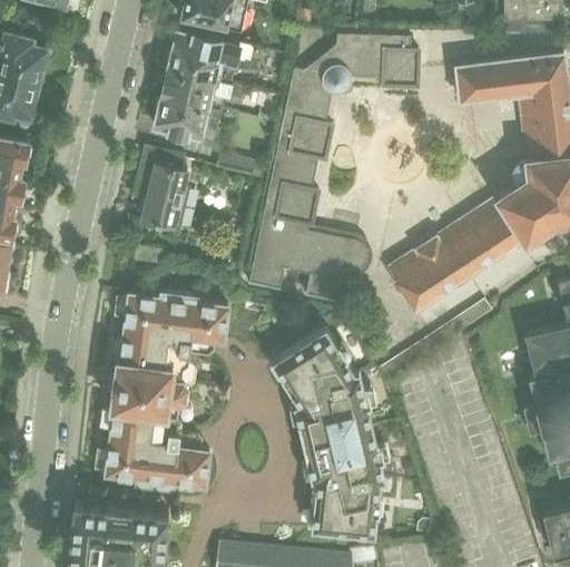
[(183,0),(180,1),(178,11),(182,16),(180,18),(241,32),(247,0),(251,0),(266,3),(267,0),(183,0)]
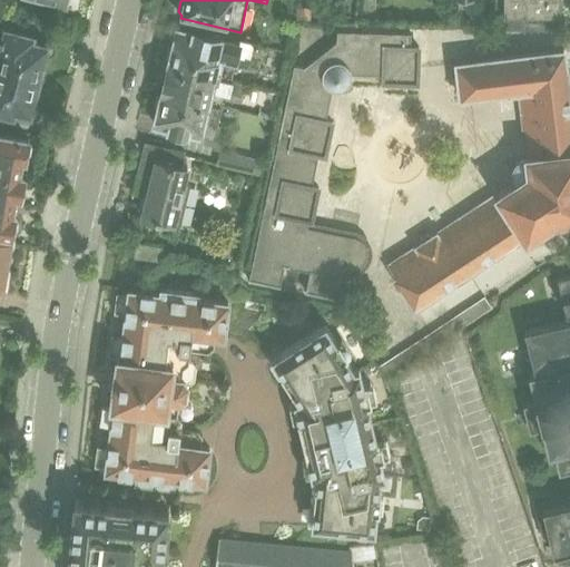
[(500,0),(501,17),(503,17),(503,20),(493,20),(493,31),(498,31),(498,23),(524,25),(524,17),(561,17),(561,0),(500,0)]
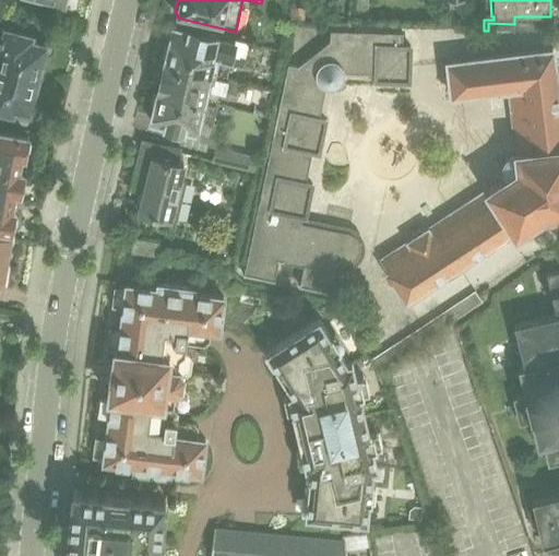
[(304,24),(304,9),(292,9),(290,24),(304,24)]
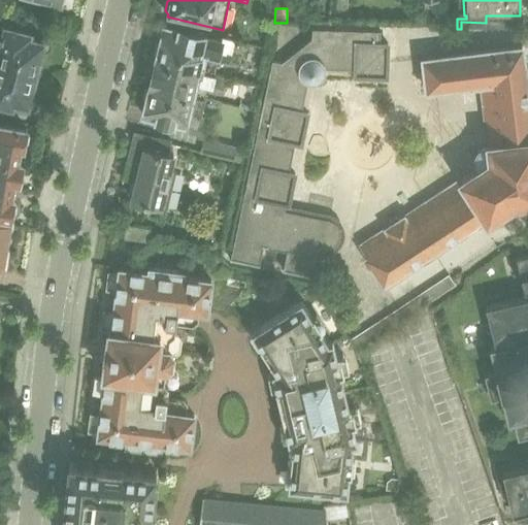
[(0,67),(35,76),(40,56),(42,56),(44,55),(46,55),(48,53),(48,50),(50,46),(48,44),(47,42),(46,41),(44,39),(0,29),(0,38),(1,39),(0,44),(0,67)]
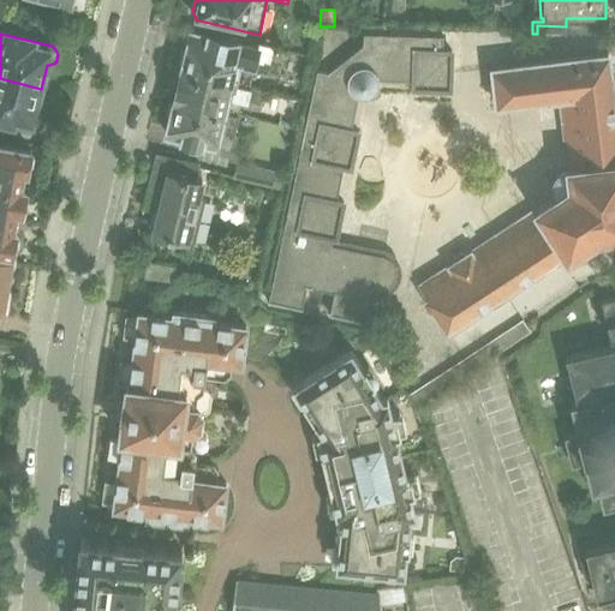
[(183,66),(181,72),(249,89),(252,75),(267,78),(274,48),(258,45),(257,49),(237,45),(237,43),(209,37),(209,39),(190,35),(186,51),(185,51),(181,52),(179,63),(181,66),(183,66)]
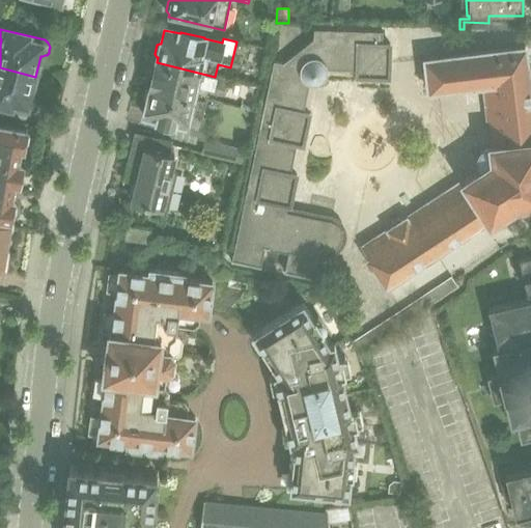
[(284,274),(317,281),(324,252),(328,252),(334,251),(337,248),(340,244),(341,239),(340,233),(338,228),(334,225),(330,223),(285,214),(287,206),(289,207),(297,176),(289,175),(296,145),(303,146),(309,115),(302,114),(308,85),(311,85),(314,86),(317,85),(320,88),(328,82),(326,79),(327,76),(327,73),(327,71),(357,72),(357,78),(389,79),(390,46),(382,46),(383,33),(313,31),(313,40),(283,64),(273,62),(263,109),(259,130),(232,261),(231,261),(230,262),(260,269),(264,249),(288,254),(284,274)]
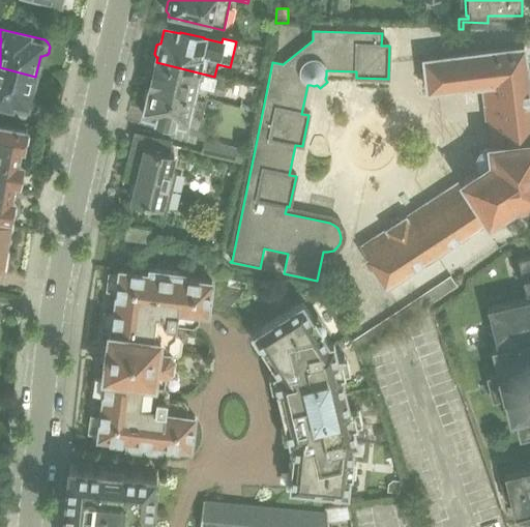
[(529,91),(526,49),(425,60),(430,91),(484,86),(492,145),(486,147),(482,149),(479,152),(478,156),(477,162),(478,167),(479,171),(400,223),(398,220),(391,224),(393,227),(360,249),(367,259),(366,260),(369,262),(383,285),(385,287),(387,286),(387,285),(488,220),(491,222),(517,205),(529,203),(529,91)]
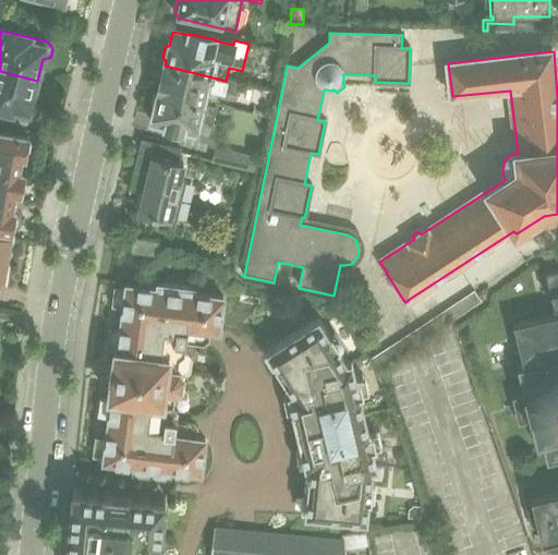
[(165,65),(158,93),(215,106),(218,93),(235,97),(239,83),(226,81),(165,65)]
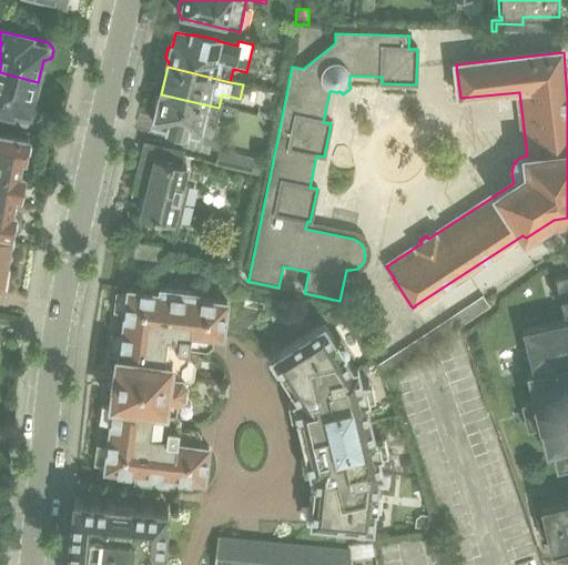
[(31,106),(38,82),(0,72),(0,113),(28,120),(30,121),(34,120),(37,117),(37,114),(38,111),(37,109),(36,107),(31,106)]
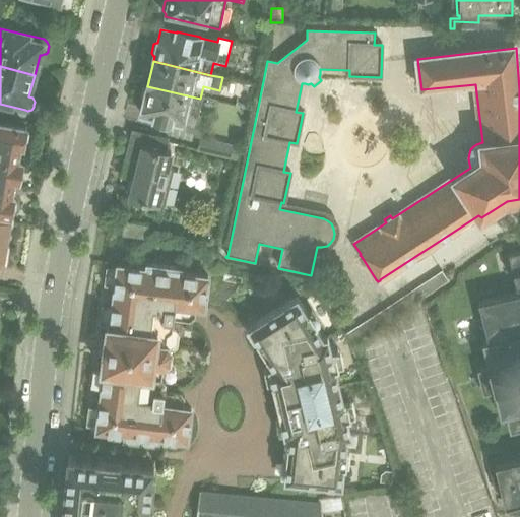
[(202,99),(200,99),(147,86),(147,88),(146,88),(143,89),(141,97),(143,100),(144,100),(141,115),(154,118),(154,119),(171,123),(171,122),(181,124),(180,131),(192,133),(192,135),(204,138),(206,129),(199,128),(202,116),(198,116),(202,99)]
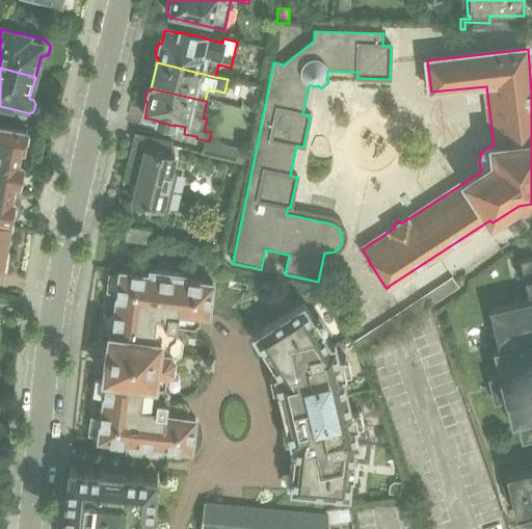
[(0,162),(16,165),(19,151),(22,152),(23,149),(27,147),(28,138),(25,135),(26,132),(0,127),(0,162)]
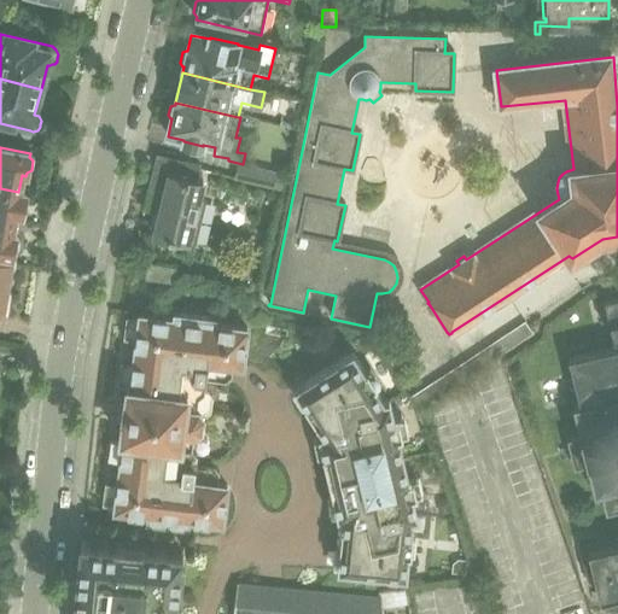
[(157,158),(150,187),(165,191),(155,234),(196,245),(196,243),(199,244),(204,227),(199,226),(202,218),(194,216),(203,182),(196,181),(199,165),(184,162),(182,165),(157,158)]
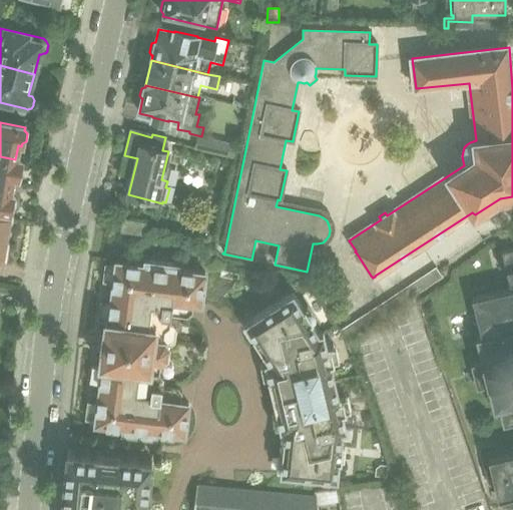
[(235,146),(196,137),(193,149),(232,158),(235,146)]
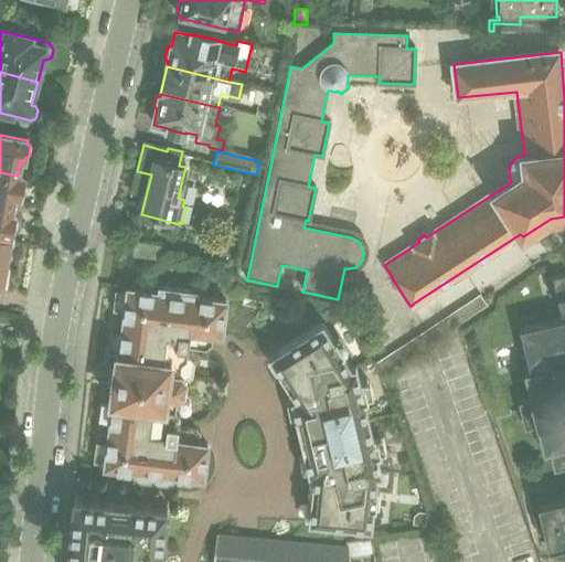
[(0,203),(11,205),(13,195),(19,197),(22,177),(17,176),(0,172),(0,203)]
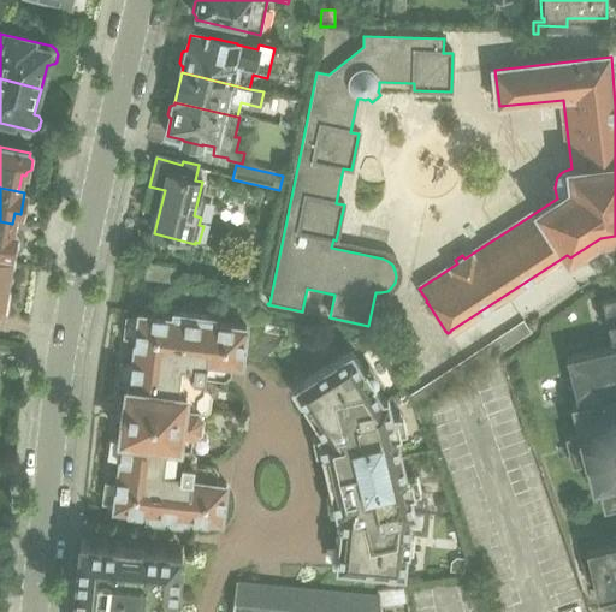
[(10,235),(12,224),(0,221),(0,255),(10,257),(11,254),(16,251),(17,243),(15,238),(15,236),(10,235)]
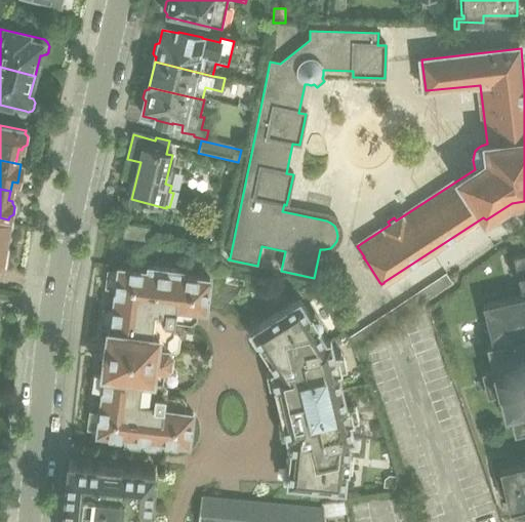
[(123,238),(148,241),(149,228),(124,225),(123,238)]
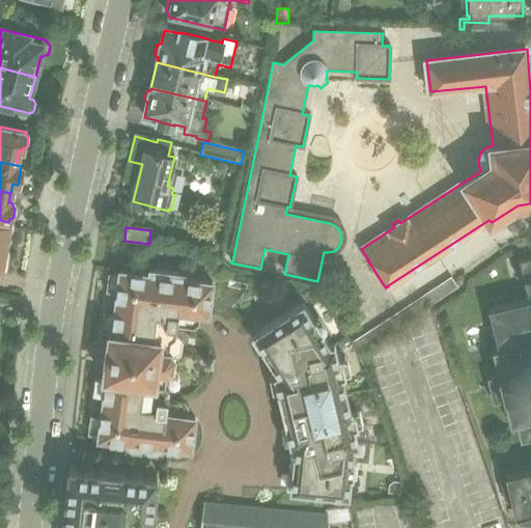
[(530,255),(521,258),(530,300),(491,309),(500,349),(495,351),(500,376),(488,379),(495,403),(506,400),(511,425),(518,424),(522,442),(530,440),(530,469),(507,475),(516,518),(530,513),(530,255)]
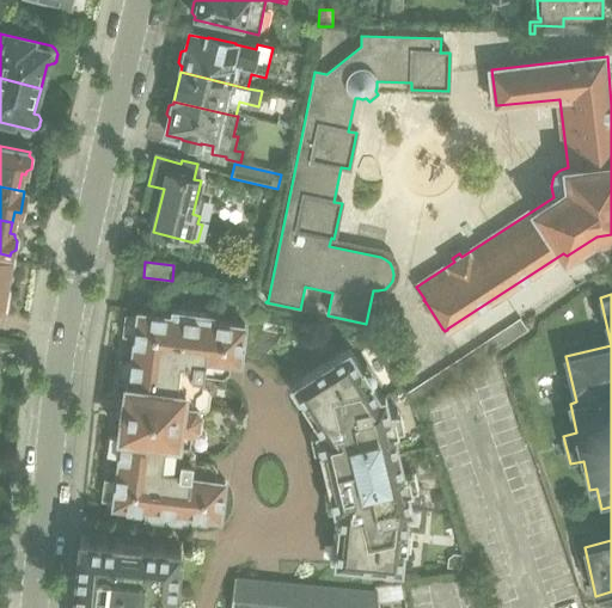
[(218,471),(213,465),(193,462),(195,450),(190,444),(191,431),(194,431),(199,427),(200,413),(196,409),(195,409),(196,394),(202,390),(203,379),(224,381),(230,376),(231,363),(239,364),(244,327),(210,323),(212,318),(173,313),(172,318),(139,314),(129,385),(126,384),(120,436),(123,436),(114,507),(148,511),(147,517),(185,522),(185,516),(220,521),(225,483),(215,483),(218,471)]
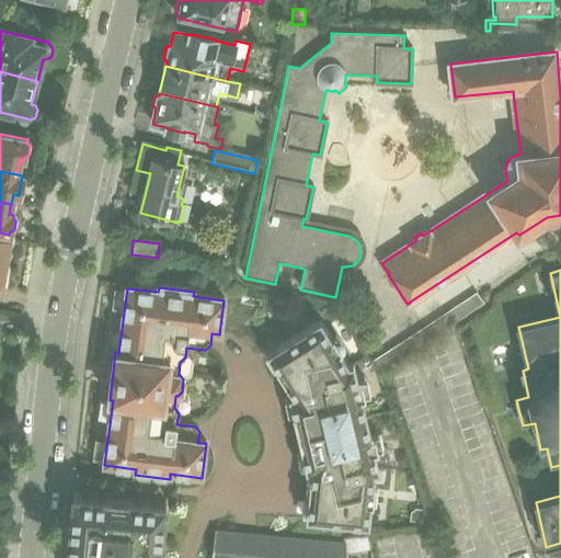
[(371,364),(378,374),(457,322),(483,305),(477,295),(371,364)]
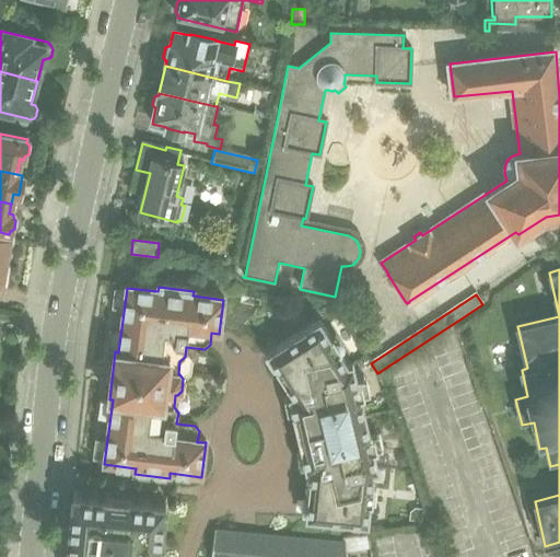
[(330,340),(319,322),(269,355),(270,356),(277,351),(282,358),(280,366),(276,369),(287,387),(291,385),(292,390),(293,397),(290,397),(291,399),(298,398),(300,412),(292,414),(301,454),(310,452),(313,465),(306,466),(307,468),(311,468),(312,474),(313,479),(308,479),(306,501),(313,501),(317,508),(316,515),(307,515),(307,517),(366,522),(369,501),(368,501),(364,498),(365,491),(369,488),(371,488),(372,471),(377,470),(357,382),(352,364),(348,367),(338,351),(337,351),(333,351),(328,345),(329,340),(330,340)]
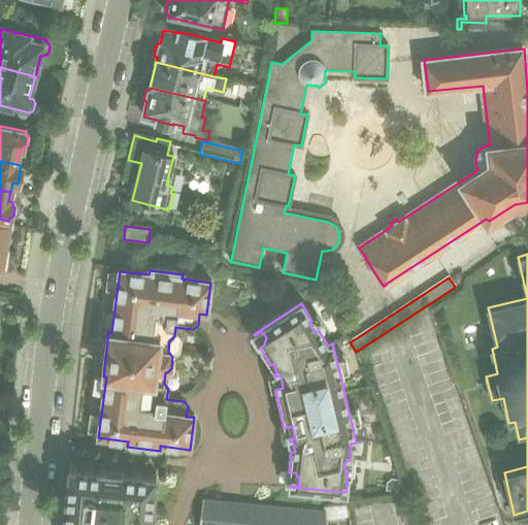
[(373,431),(375,443),(385,440),(382,429),(373,431)]
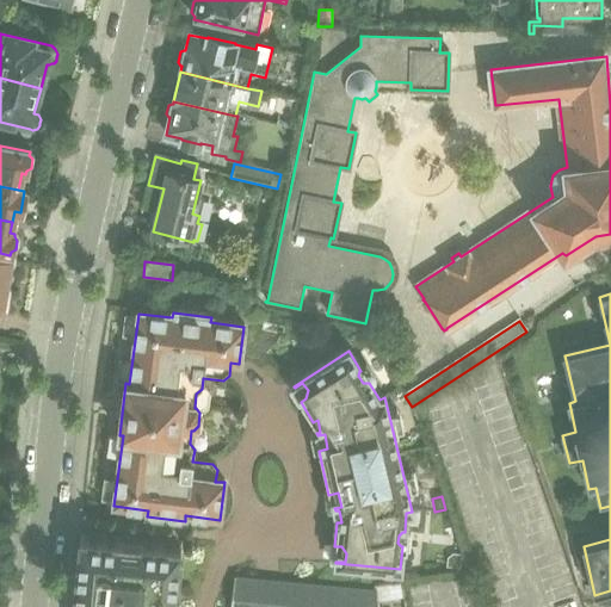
[(173,606),(180,549),(80,538),(72,606),(173,606)]
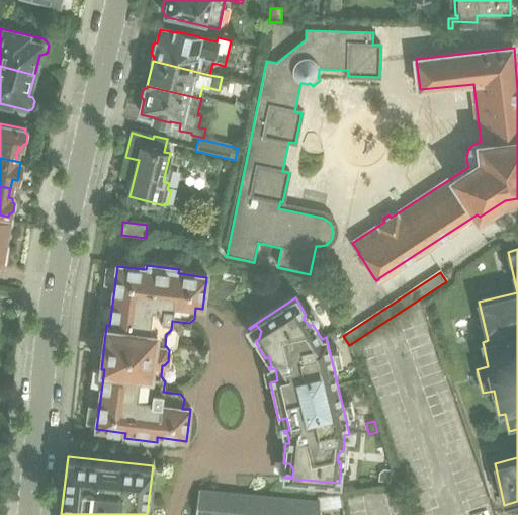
[(379,475),(378,483),(391,484),(392,473),(383,471),(379,475)]
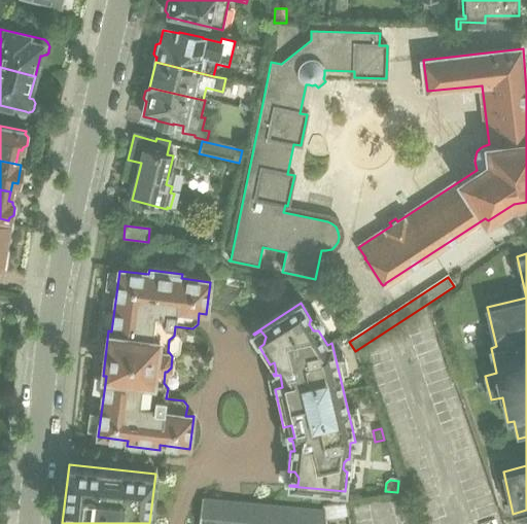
[(222,523),(224,501),(202,499),(198,523),(222,523)]
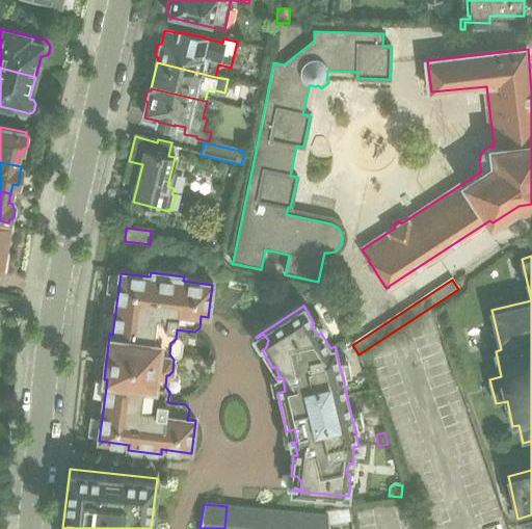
[(241,528),(243,508),(227,506),(224,528),(241,528)]
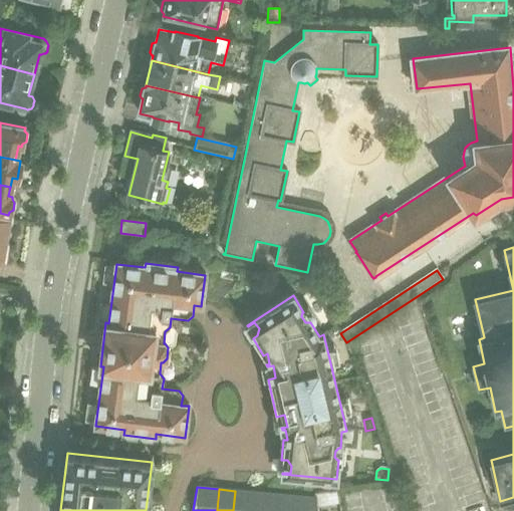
[(249,510),(250,492),(235,491),(233,510),(249,510)]
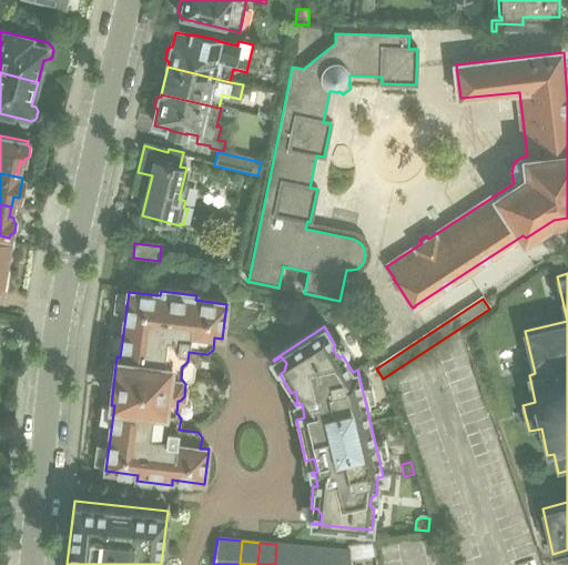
[(293,564),(293,546),(276,544),(275,564),(293,564)]
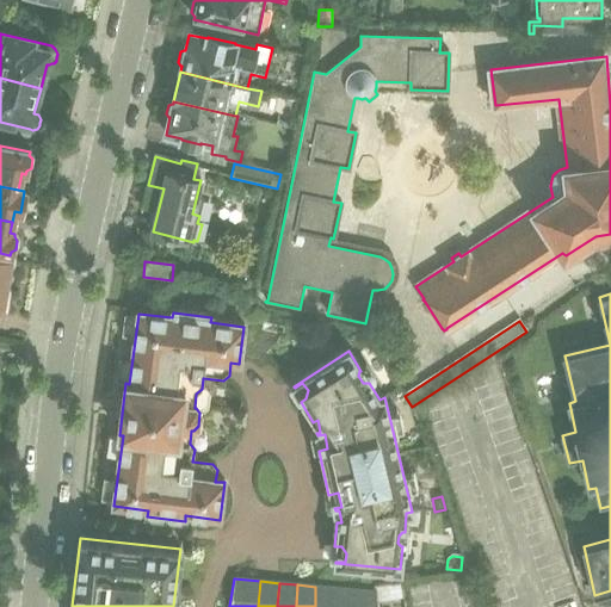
[(315,587),(315,606),(333,606),(332,588),(315,587)]
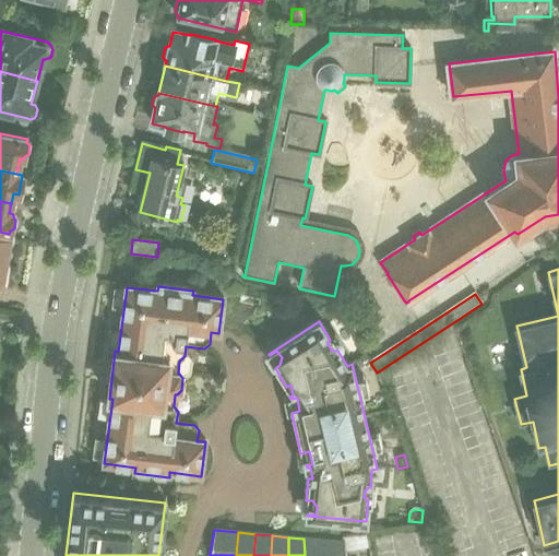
[(326,555),(325,541),(304,539),(305,555),(326,555)]
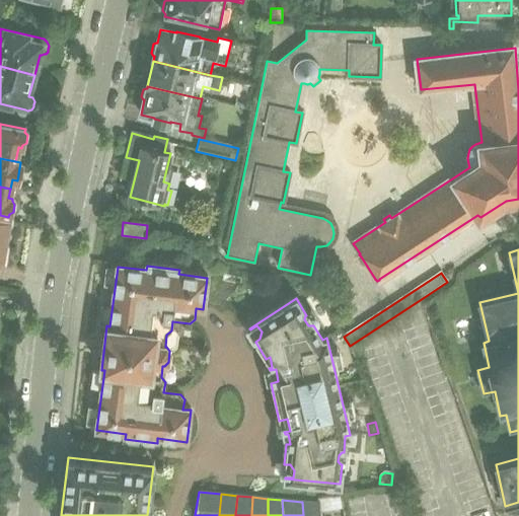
[(321,515),(319,504),(302,502),(303,515),(321,515)]
